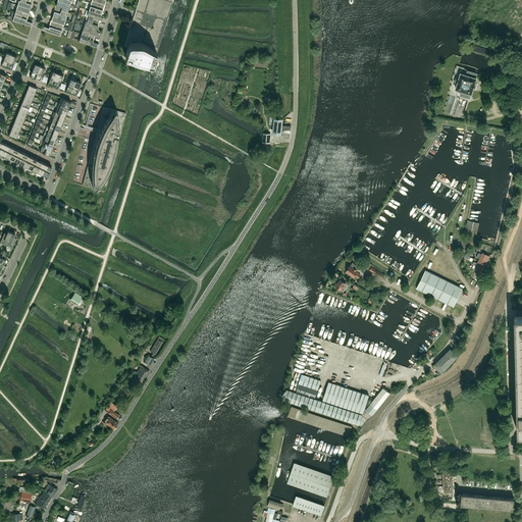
[(30,8),(33,1),(29,0),(18,0),(17,4),(30,8)]
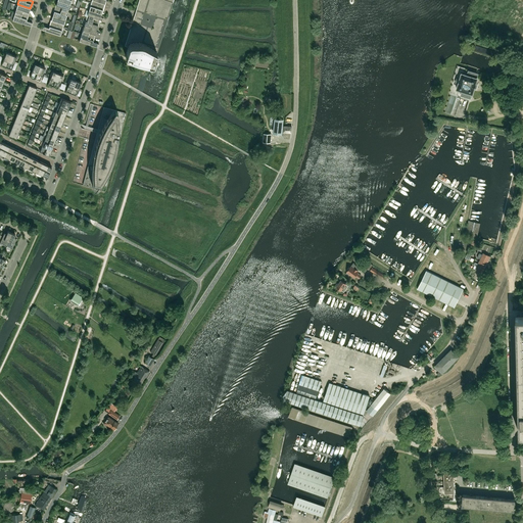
[(67,12),(70,4),(57,0),(55,8),(67,12)]
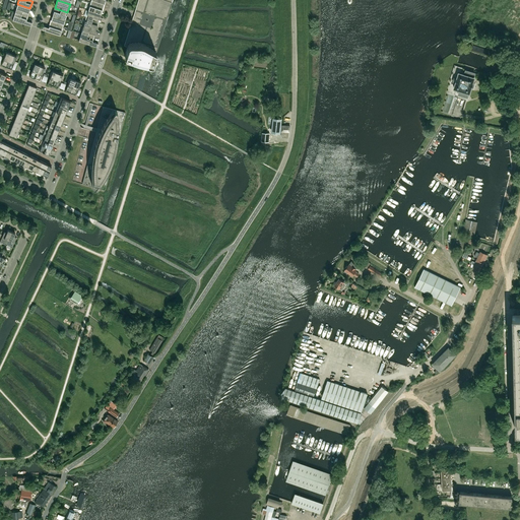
[(155,54),(172,2),(172,0),(138,0),(124,46),(127,47),(128,45),(128,44),(129,44),(129,43),(130,43),(137,42),(138,42),(139,42),(140,42),(141,43),(142,43),(143,44),(154,51),(155,51),(155,52),(155,53),(155,54)]
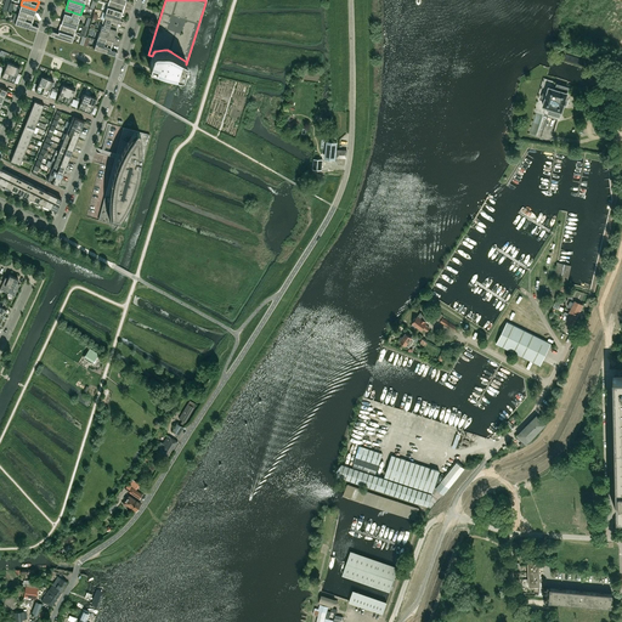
[(120,17),(124,9),(108,4),(106,12),(120,17)]
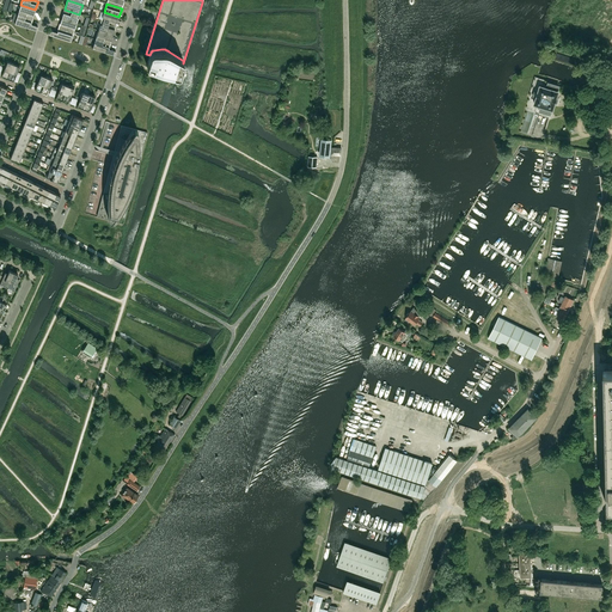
[(32,19),(35,10),(20,5),(18,14),(32,19)]
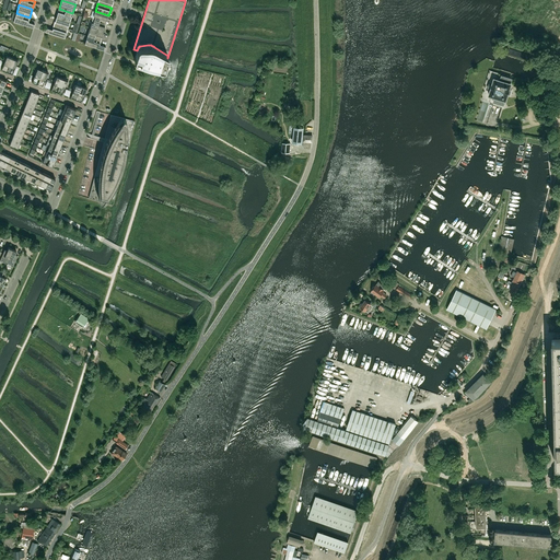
[(70,21),(72,13),(59,9),(56,16),(70,21)]
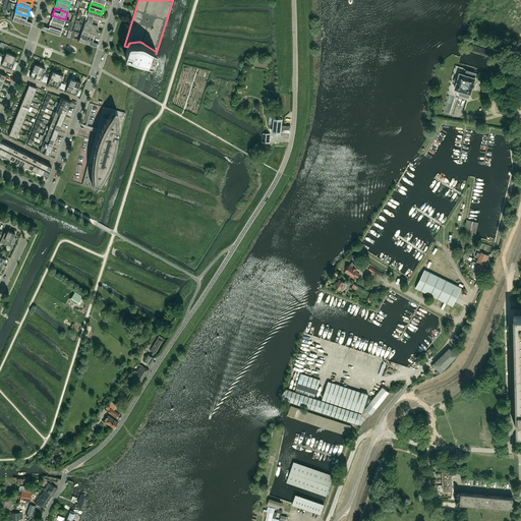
[(99,21),(101,14),(89,10),(85,18),(99,21)]
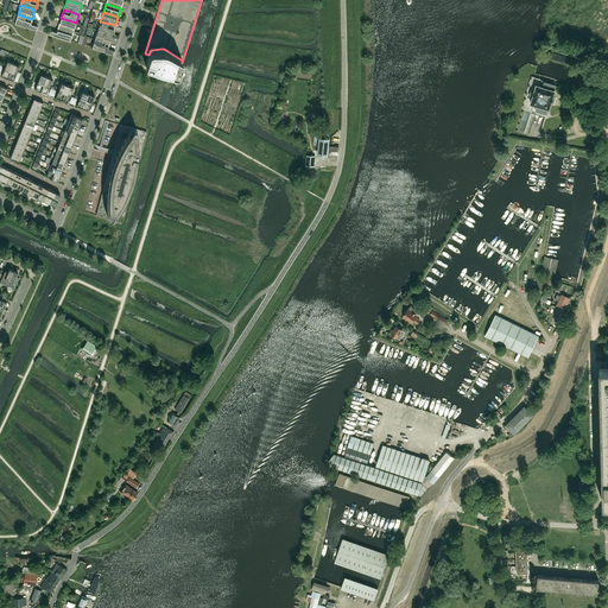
[(31,24),(32,19),(18,14),(14,23),(36,30),(37,26),(31,24)]
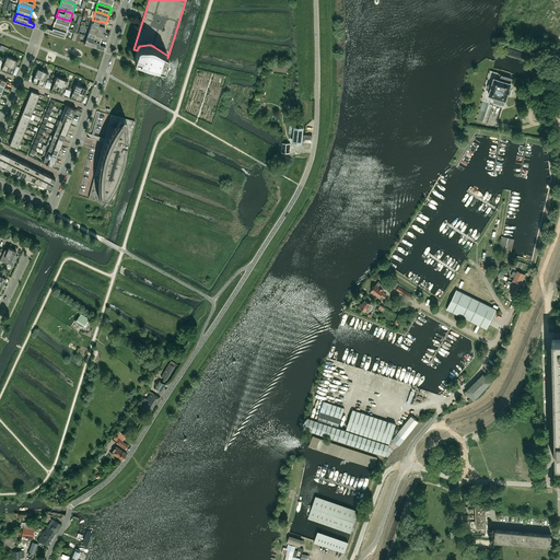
[(68,30),(70,21),(56,16),(54,25),(68,30)]
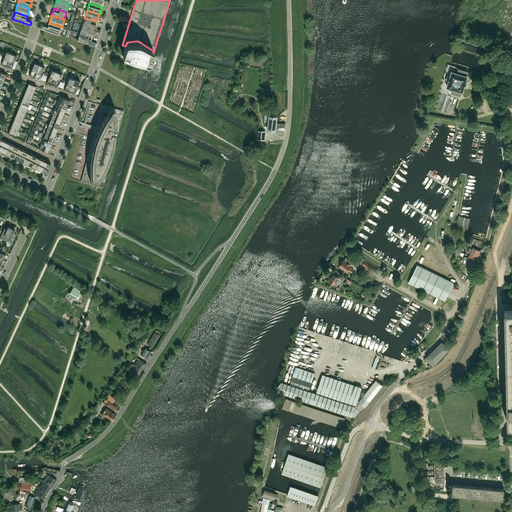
[(95,29),(97,21),(84,18),(82,25),(95,29)]
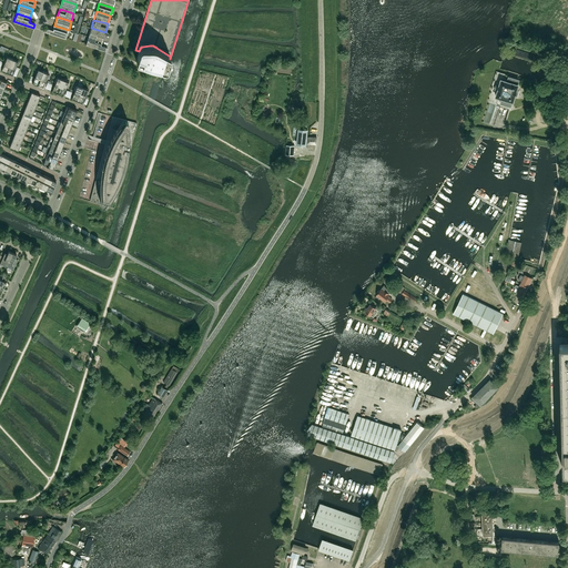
[(66,38),(69,30),(54,26),(53,30),(47,28),(46,32),(66,38)]
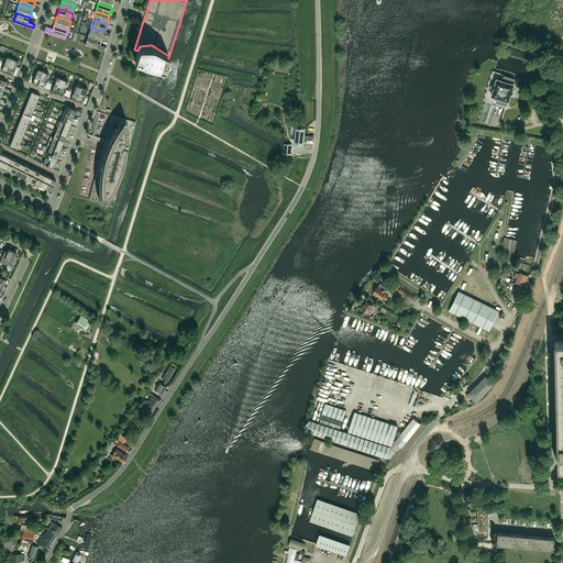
[(101,40),(105,32),(90,28),(88,35),(101,40)]
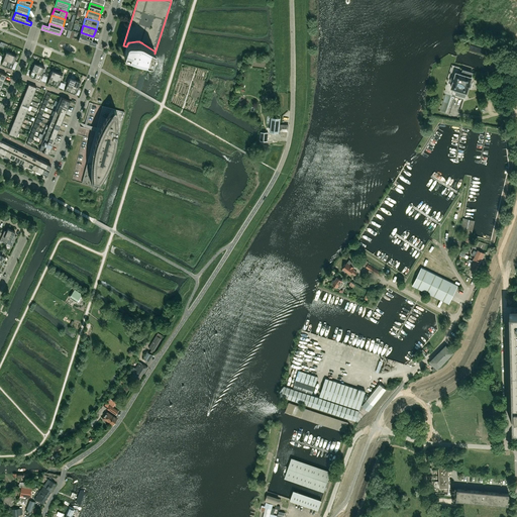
[(92,41),(93,36),(81,32),(78,40),(96,46),(98,42),(92,41)]
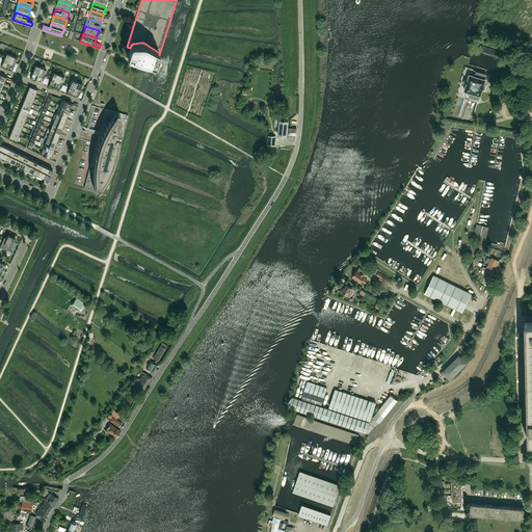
[(159,52),(158,52),(147,45),(145,44),(144,44),(143,43),(142,43),(141,43),(140,43),(133,44),(132,44),(132,45),(131,45),(131,46),(130,48),(128,56),(139,60),(139,59),(144,61),(145,62),(155,65),(156,64),(159,55),(159,54),(159,53),(159,52)]
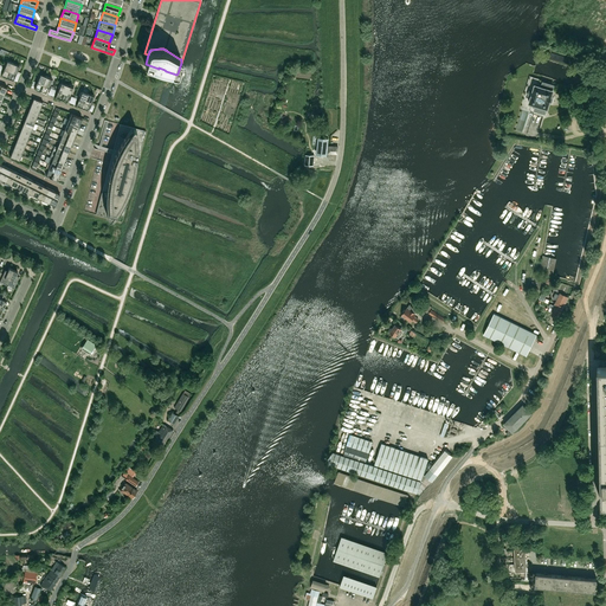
[(7,77),(13,63),(7,60),(7,62),(6,60),(4,66),(5,66),(1,75),(7,77)]
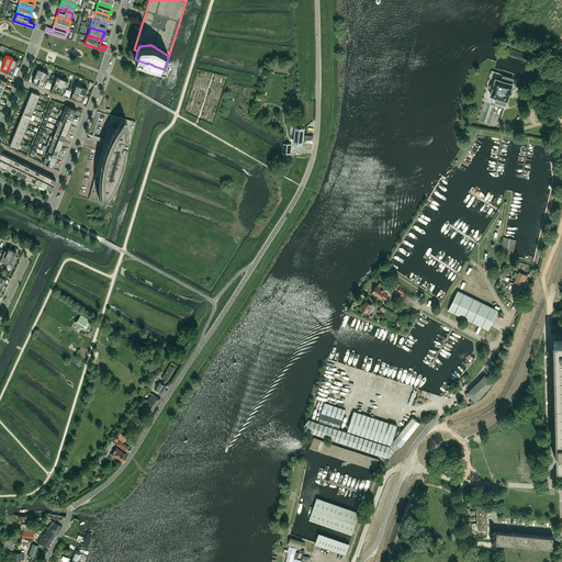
[(17,66),(19,62),(18,62),(18,60),(12,58),(7,71),(12,74),(15,66),(17,66)]
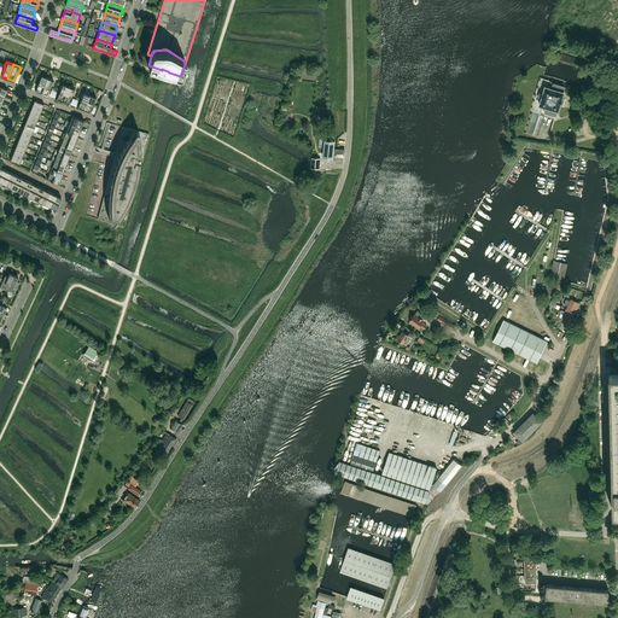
[(41,93),(47,77),(41,75),(41,76),(40,76),(38,81),(39,81),(35,91),(41,93)]
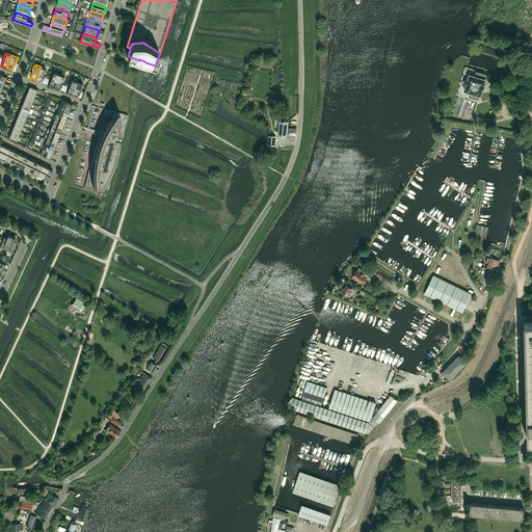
[(45,75),(47,70),(46,70),(46,69),(41,67),(35,80),(41,82),(44,74),(45,75)]
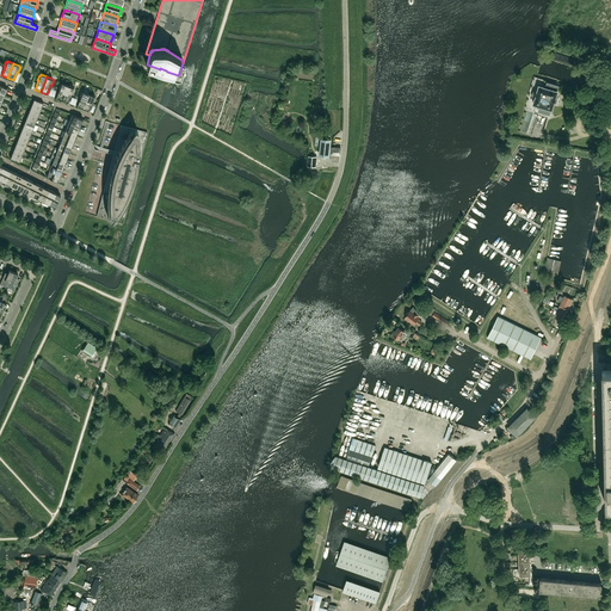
[(537,111),(549,115),(551,110),(553,111),(559,91),(557,90),(559,85),(547,81),(545,86),(538,84),(532,104),(539,106),(537,111)]
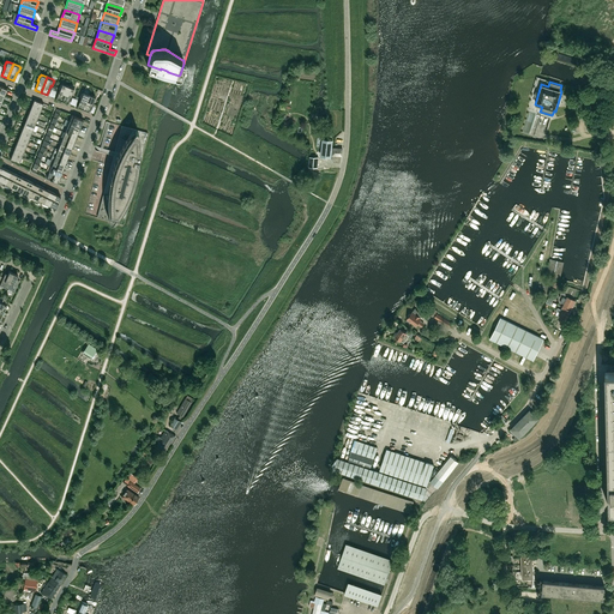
[(62,101),(68,85),(62,83),(61,84),(59,89),(60,89),(56,98),(62,101)]
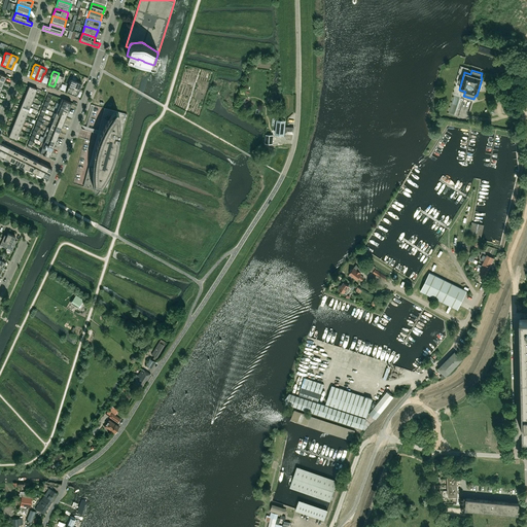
[(63,81),(64,76),(63,76),(64,75),(59,73),(54,86),(59,89),(62,80),(63,81)]
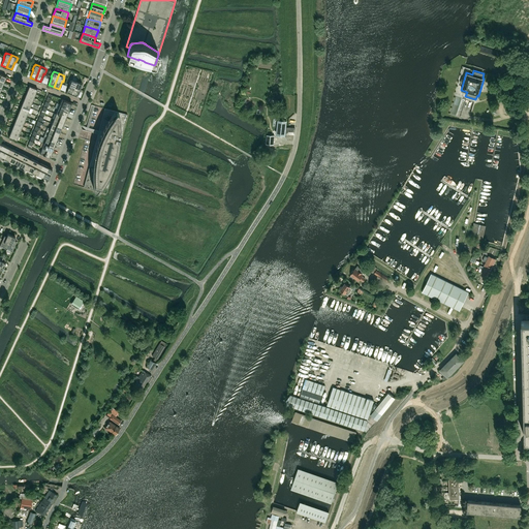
[(71,94),(76,81),(71,79),(71,80),(70,80),(68,84),(69,84),(66,92),(71,94)]
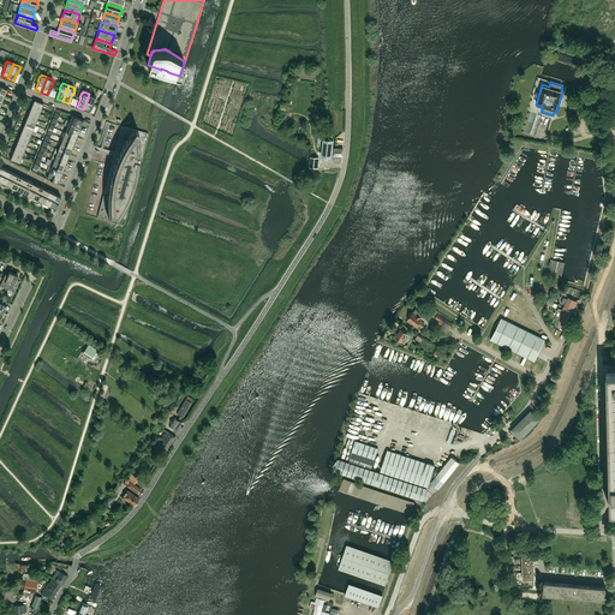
[(94,103),(96,99),(95,97),(95,96),(89,94),(83,109),(89,112),(93,102),(94,103)]
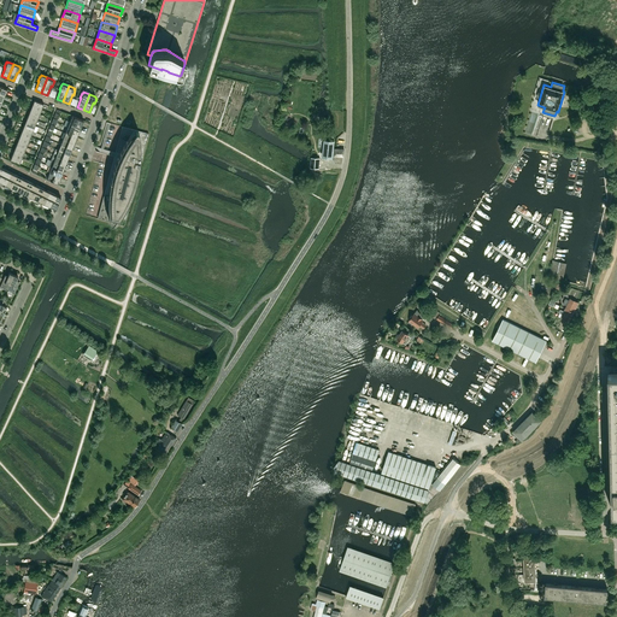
[(81,125),(83,119),(72,116),(70,121),(81,125)]
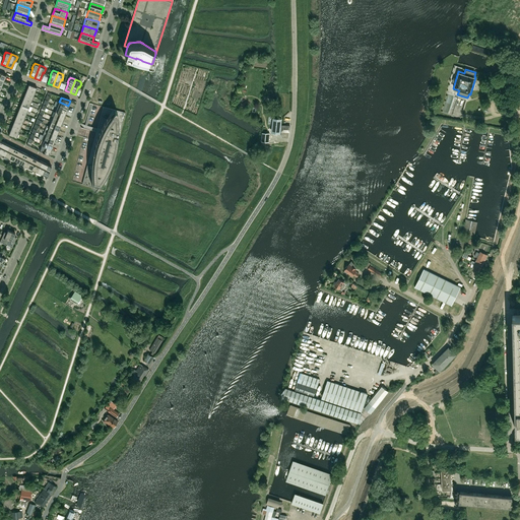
[(66,111),(68,106),(59,102),(57,107),(66,111)]
